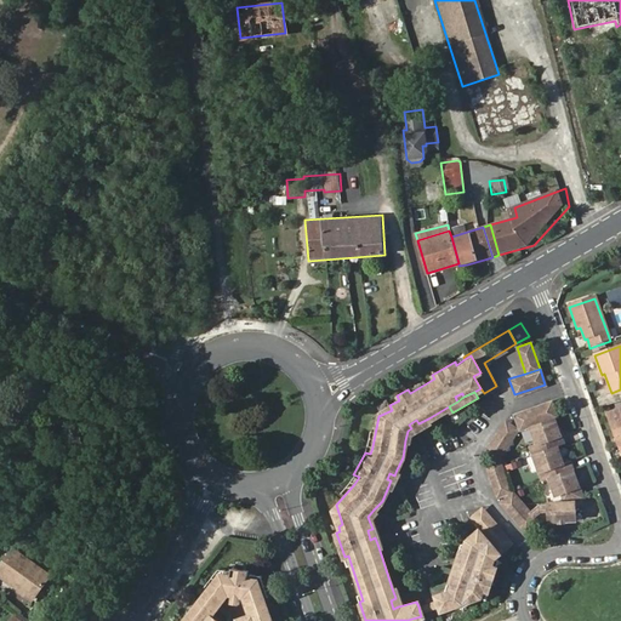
[(546,502),(546,506),(546,511),(547,520),(570,519),(570,513),(573,513),(573,501),(582,497),(570,461),(563,463),(556,446),(563,444),(554,417),(557,416),(551,400),(512,414),(518,431),(529,426),(533,425),(536,434),(531,436),(535,444),(529,446),(531,456),(535,455),(539,463),(535,465),(541,480),(547,478),(552,477),(554,484),(551,486),(553,496),(560,494),(563,501),(546,502)]
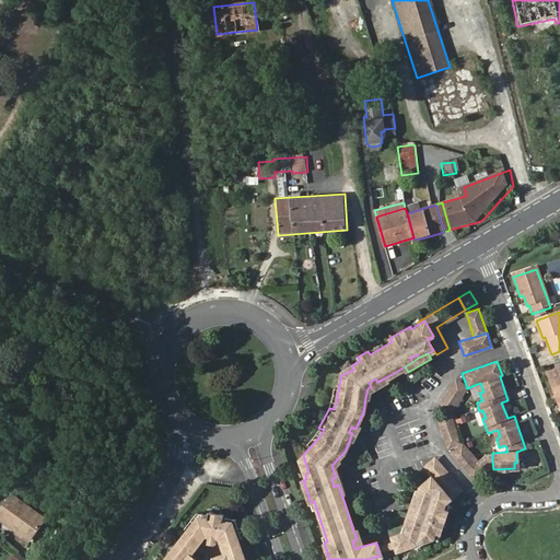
[(353,370),(351,365),(342,370),(341,375),(353,370)]
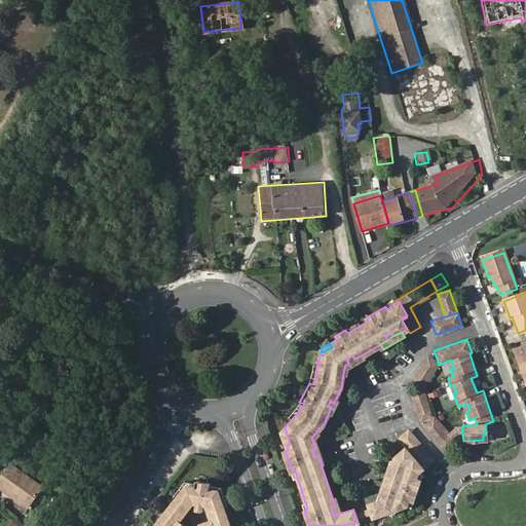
[(525,346),(516,350),(519,361),(522,360),(525,368),(522,369),(525,380),(525,346)]
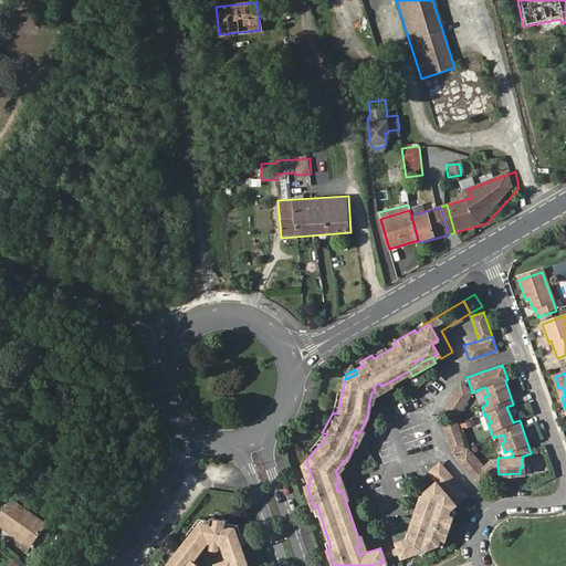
[(394,387),(390,381),(381,386),(375,390),(371,392),(369,401),(375,404),(376,396),(394,387)]
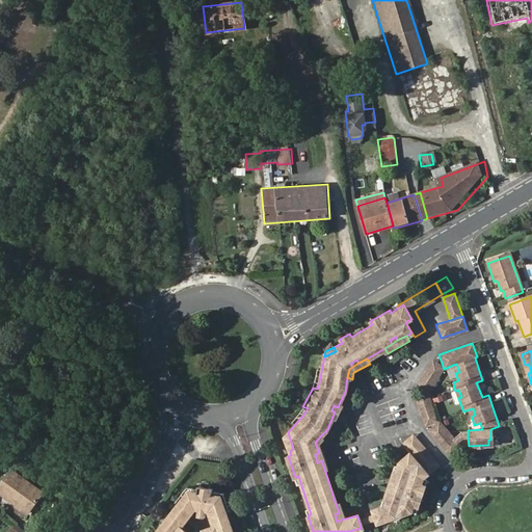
[(416,386),(427,393),(443,367),(431,361),(416,386)]
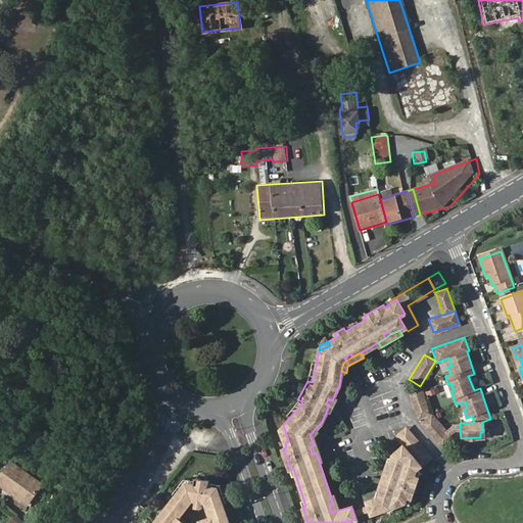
[(417,418),(430,414),(420,386),(407,390),(417,418)]
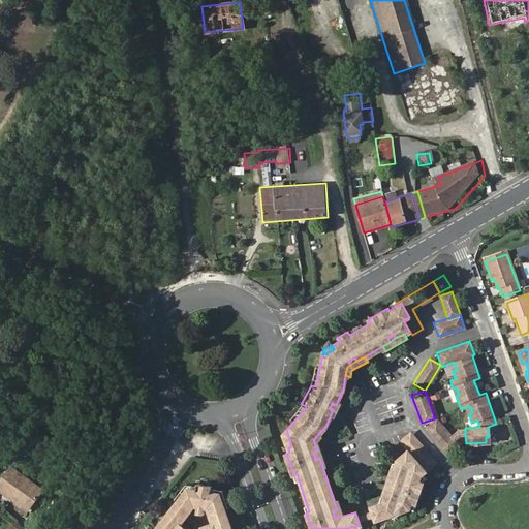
[(431,401),(444,399),(443,393),(430,395),(431,401)]
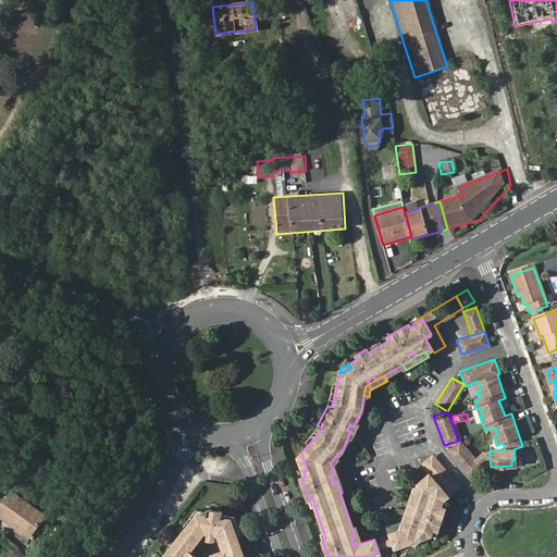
[(360,423),(356,421),(354,426),(350,431),(348,436),(353,438),(360,423)]
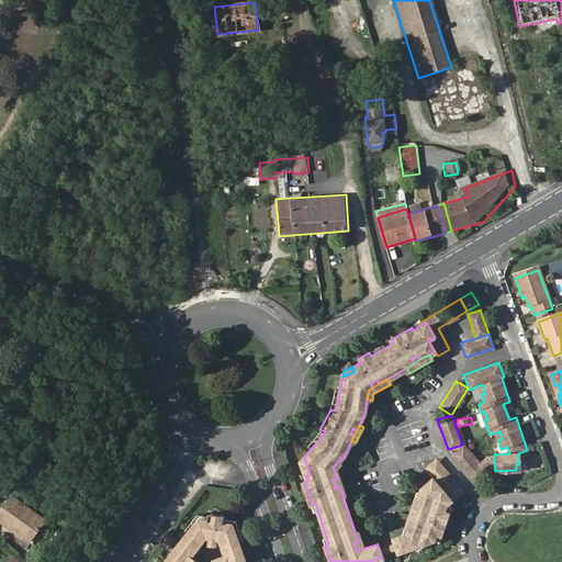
[(316,435),(321,438),(325,431),(319,429),(316,435)]
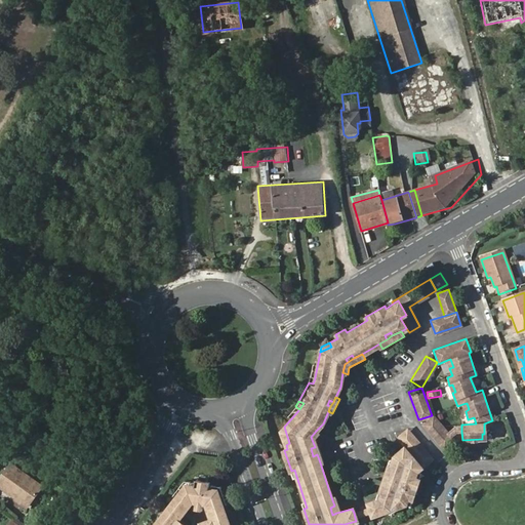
[(446,433),(432,415),(420,425),(439,445),(450,437),(446,433)]
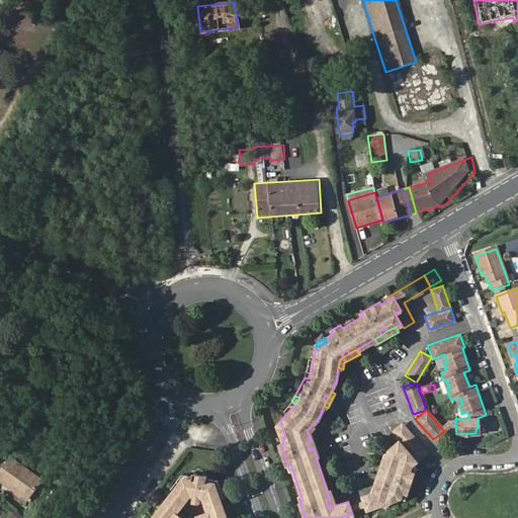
[(277,425),(282,439),(285,437),(280,421),(277,425)]
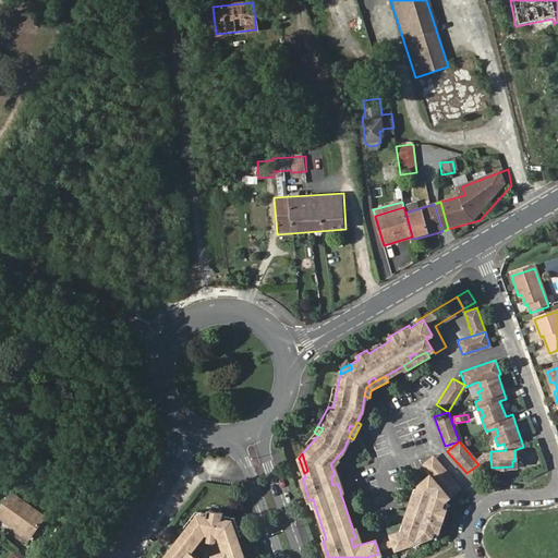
[(421,464),(429,474),(432,478),(439,472),(447,481),(439,486),(447,496),(458,486),(433,455),(421,464)]
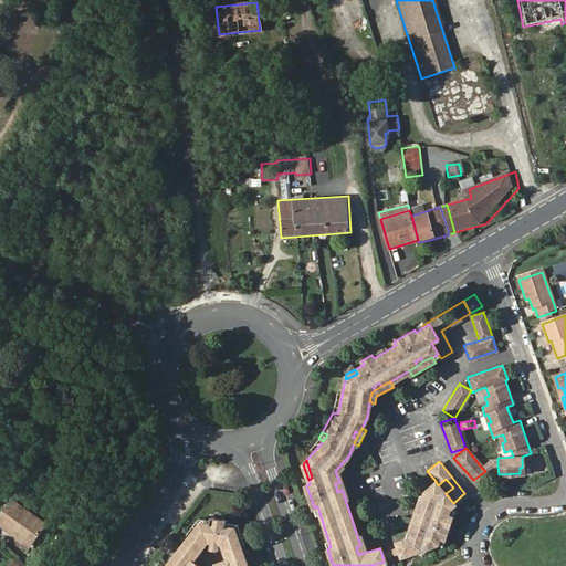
[(488,462),(481,467),(485,471),(490,467),(498,465),(498,461),(488,462)]
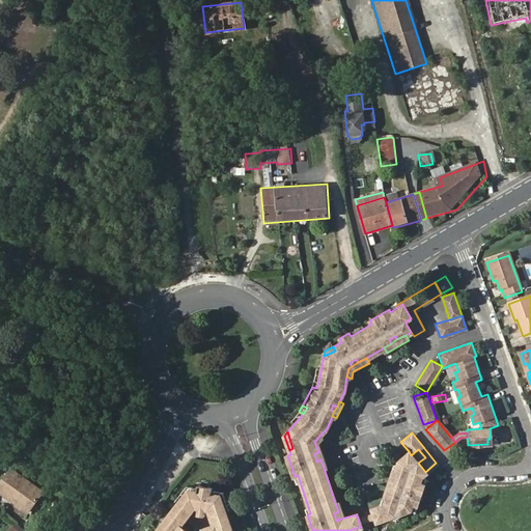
[(323,439),(319,436),(314,442),(318,452),(320,459),(324,468),(328,467),(319,443),(323,439)]
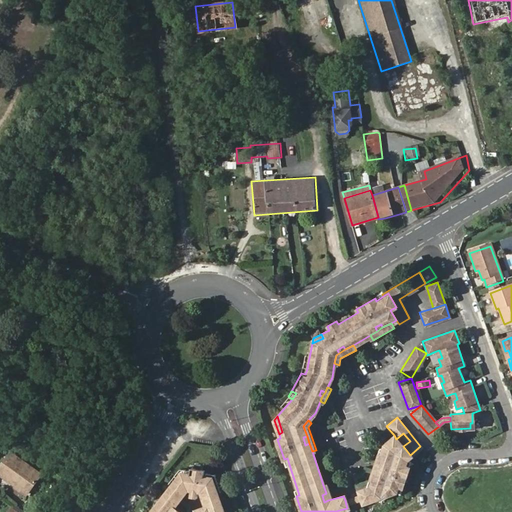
[(439,426),(428,434),(432,439),(442,430),(439,426)]
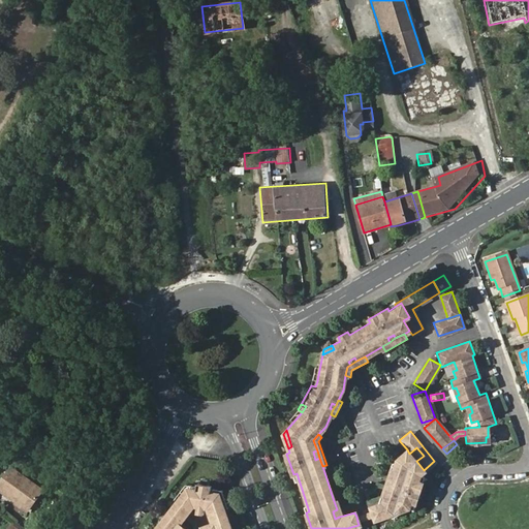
[(371,511),(373,517),(374,521),(390,516),(398,512),(408,508),(409,502),(414,503),(422,483),(417,481),(419,474),(419,473),(424,470),(416,461),(424,456),(416,447),(409,454),(407,449),(396,458),(395,463),(392,462),(385,477),(390,479),(394,481),(392,489),(386,488),(383,487),(378,499),(381,500),(380,503),(376,505),(370,508),(371,511)]
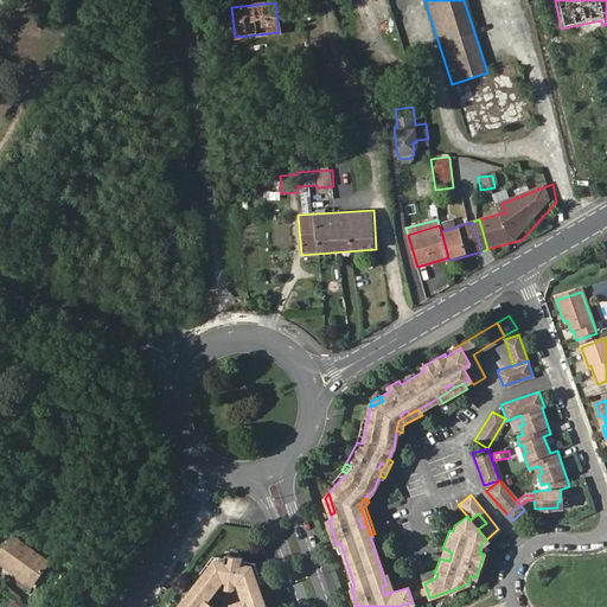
[(0,551),(0,558),(19,572),(32,581),(48,560),(13,534),(0,551)]
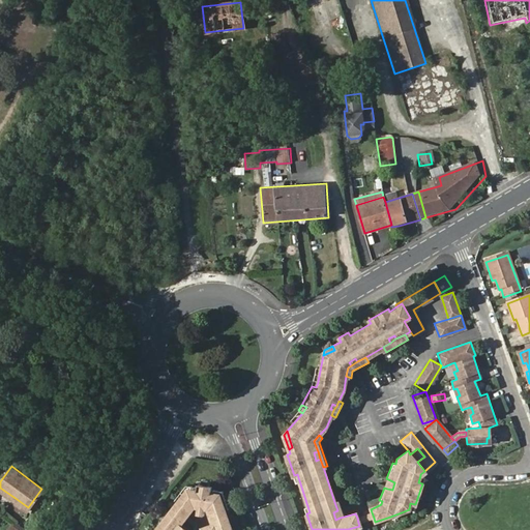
[(242,529),(231,495),(221,494),(222,488),(206,486),(205,489),(196,489),(163,529),(196,529),(192,526),(200,517),(214,517),(217,525),(207,529),(242,529)]
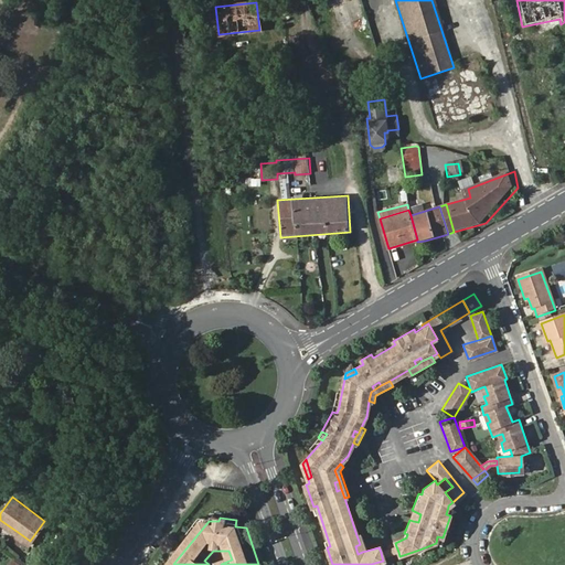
[(30,541),(18,532),(17,534),(29,543),(30,541)]
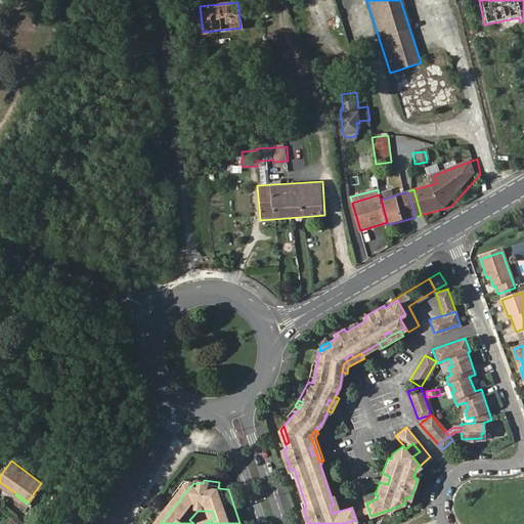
[(335,495),(331,496),(334,505),(336,512),(340,511),(335,495)]
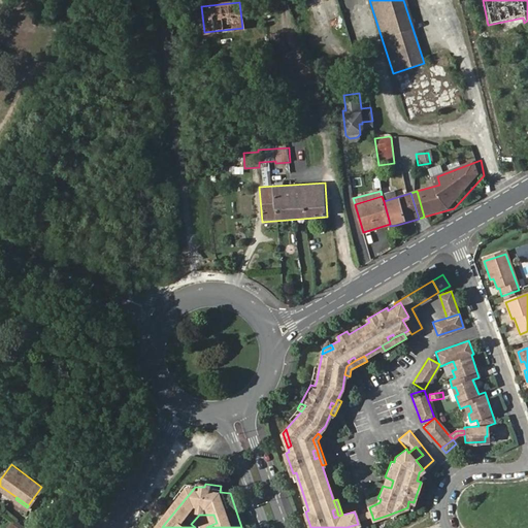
[(366,513),(356,516),(357,521),(368,517),(372,516),(370,510),(366,513)]
